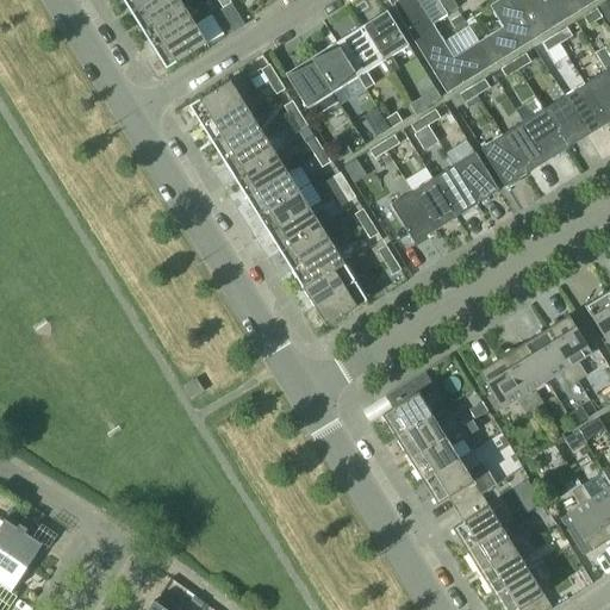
[(129,14),(153,0),(122,0),(130,13),(129,14)]
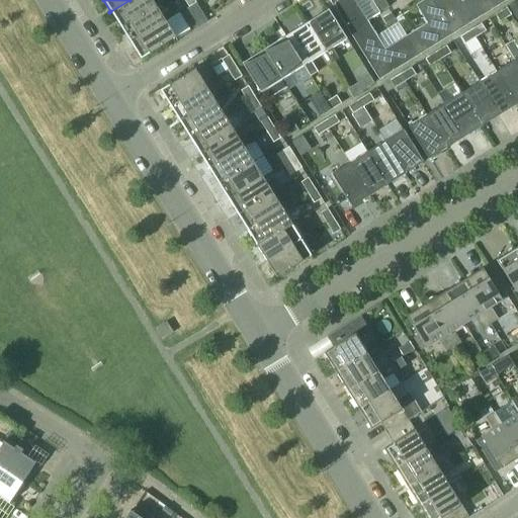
[(120,27),(155,5),(151,0),(130,0),(109,12),(110,13),(111,12),(120,27)]
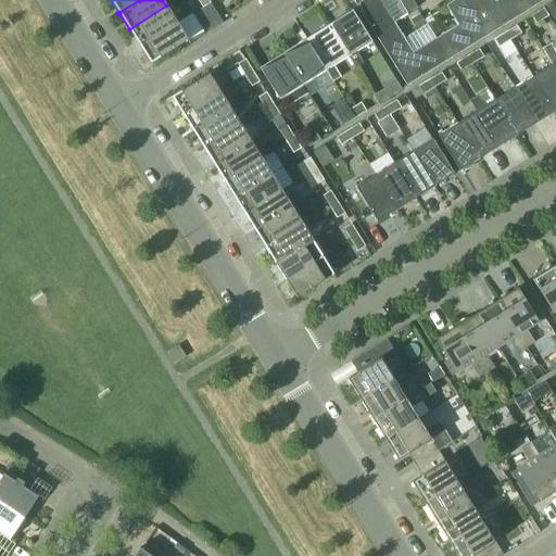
[(353,0),(375,35),(395,24),(379,0),(353,0)]
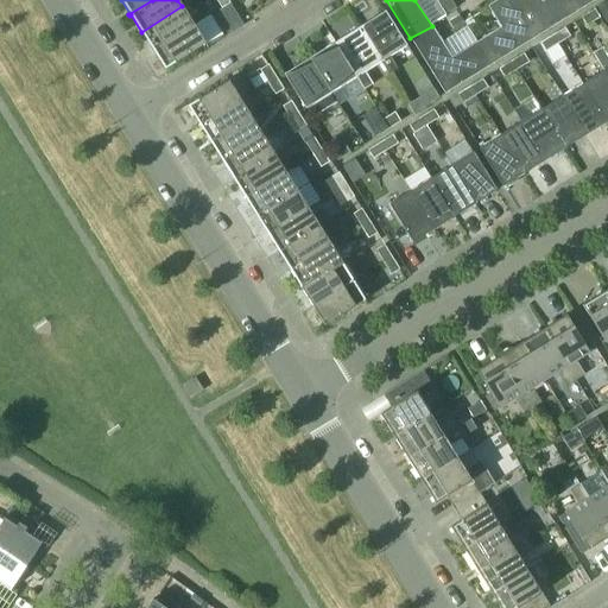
[(456,8),(450,0),(439,0),(438,1),(447,14),(456,8)]
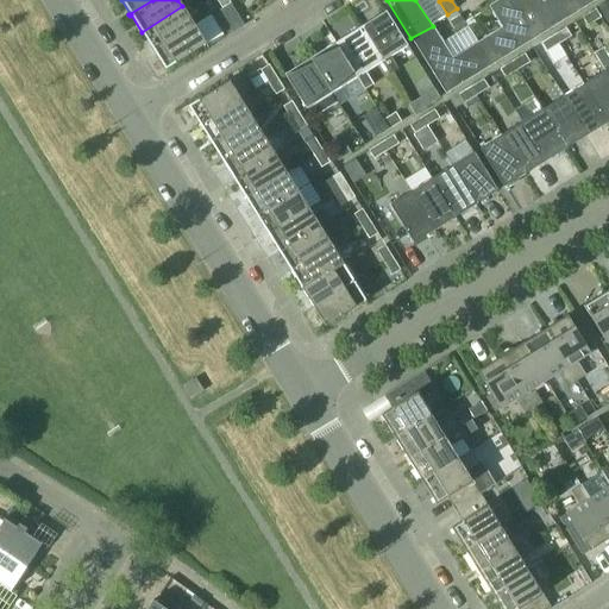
[(491,66),(537,37),(513,0),(497,0),(488,6),(501,26),(477,42),(491,66)]
